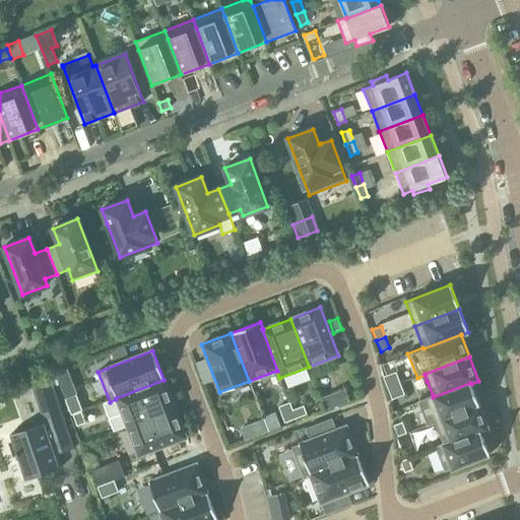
[(214,380),(206,359),(195,364),(203,384),(214,380)]
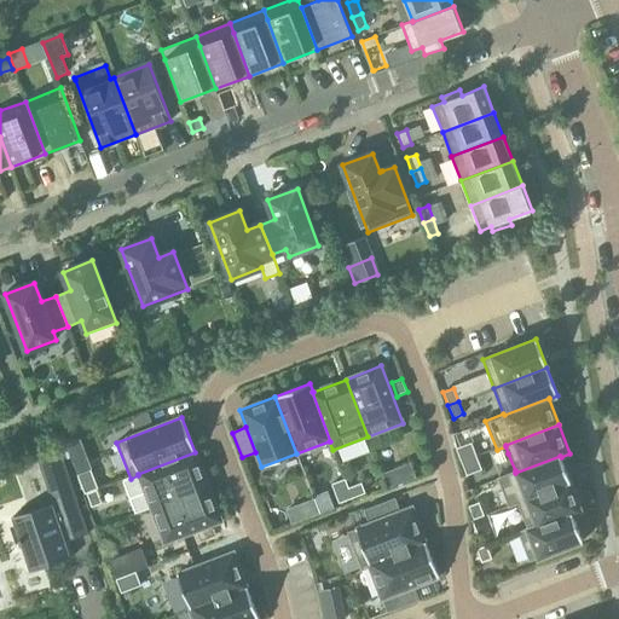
[(461,462),(475,456),(470,444),(456,449),(461,462)]
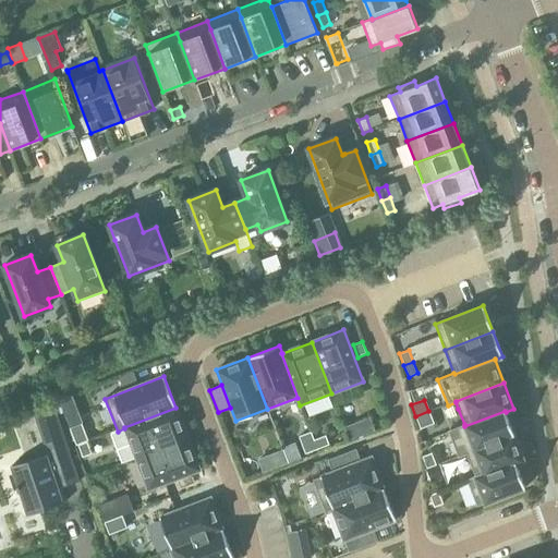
[(64,504),(59,488),(80,482),(55,407),(33,414),(47,455),(10,468),(27,517),(64,504)]
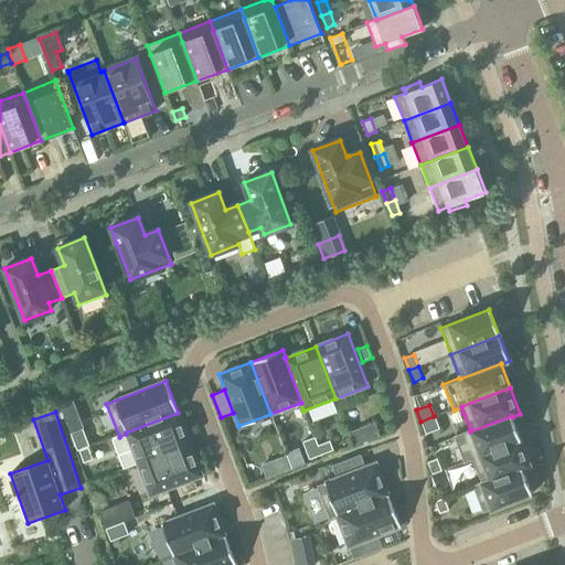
[(138,464),(190,444),(178,413),(126,433),(126,434),(138,464)]
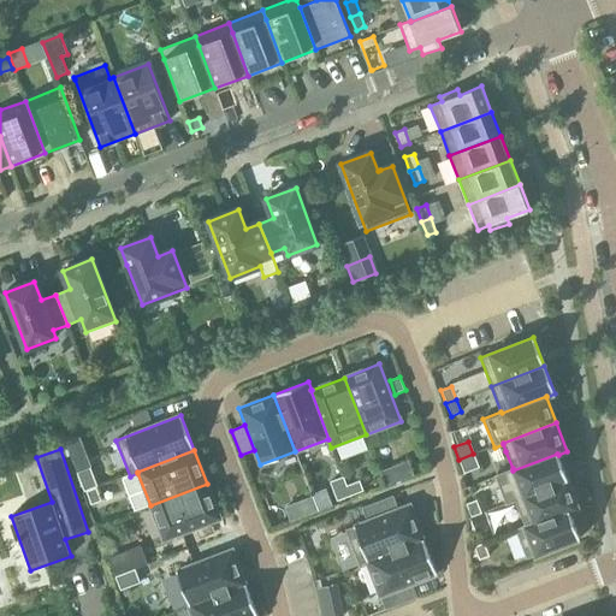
[(473,454),(458,460),(465,473),(479,467),(473,454)]
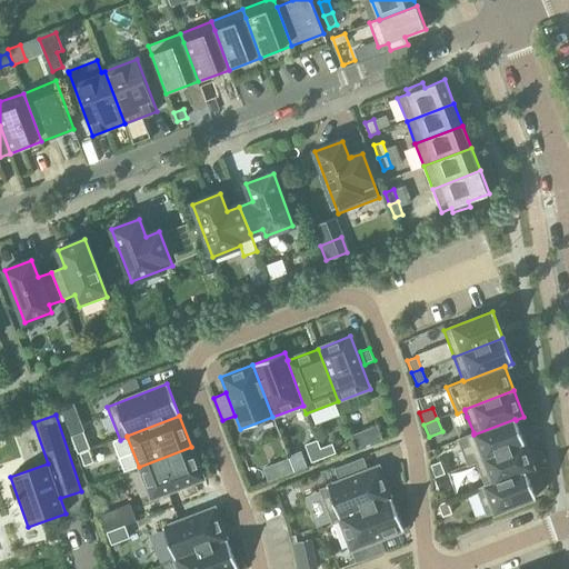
[(525,443),(516,420),(515,419),(473,435),(473,432),(457,439),(467,467),(476,463),(475,462),(525,443)]
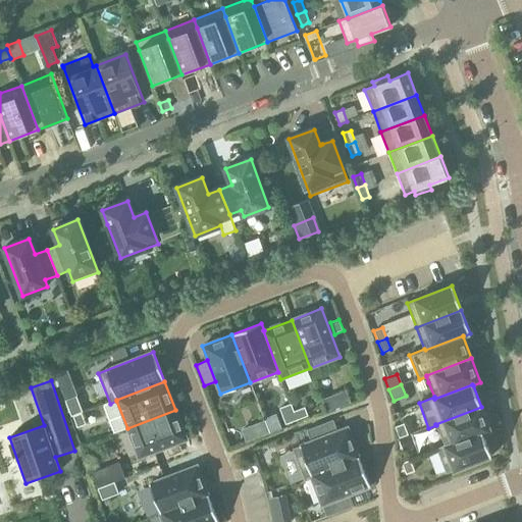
[(76,397),(65,401),(71,417),(83,413),(76,397)]
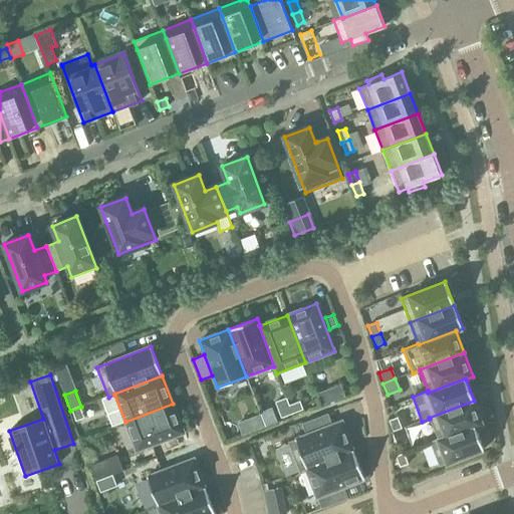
[(281,418),(292,414),(289,406),(286,398),(275,403),(281,418)]
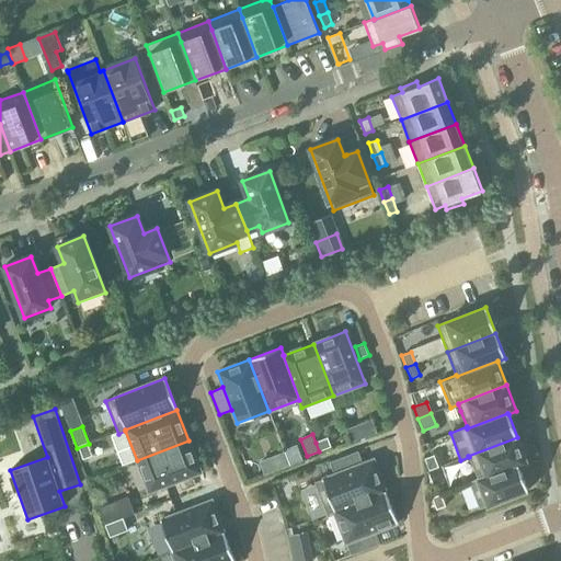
[(518,465),(518,466),(527,462),(517,437),(468,456),(469,457),(470,461),(478,479),(478,480),(518,465)]
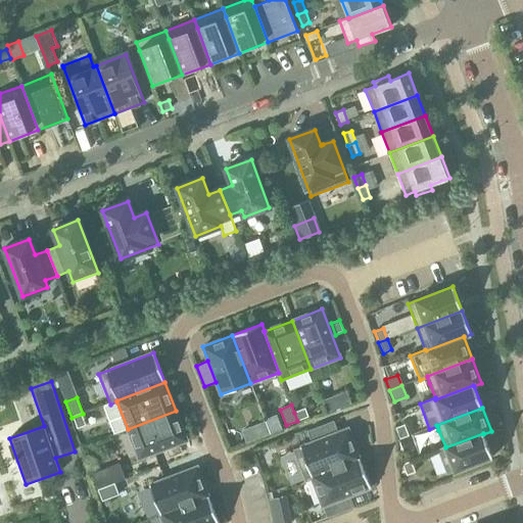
[(305,409),(294,413),(297,421),(308,417),(305,409)]
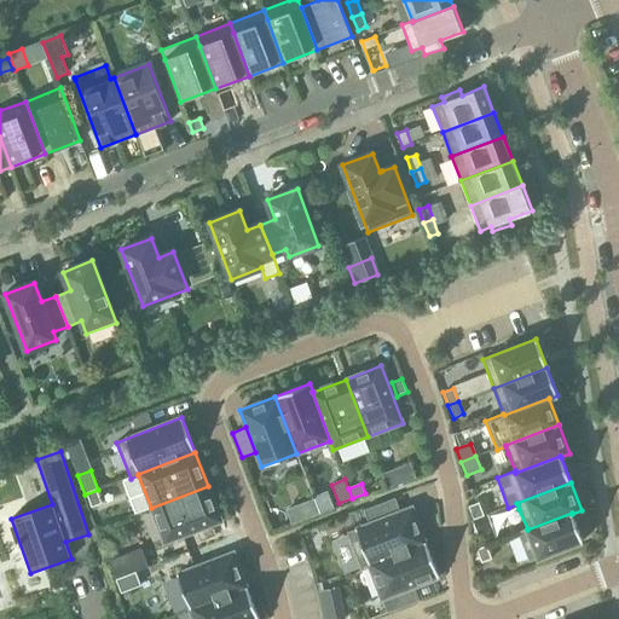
[(221,521),(208,486),(151,508),(165,543),(221,521)]
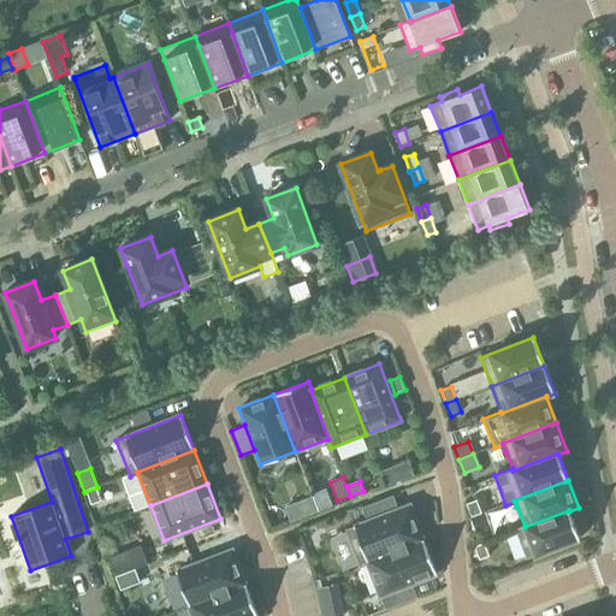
[(101,501),(96,489),(86,492),(92,505),(101,501)]
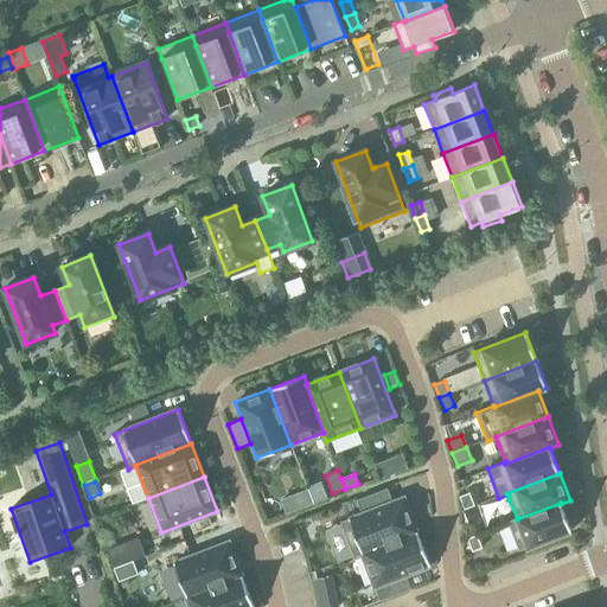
[(387,489),(357,500),(362,513),(393,502),(387,489)]
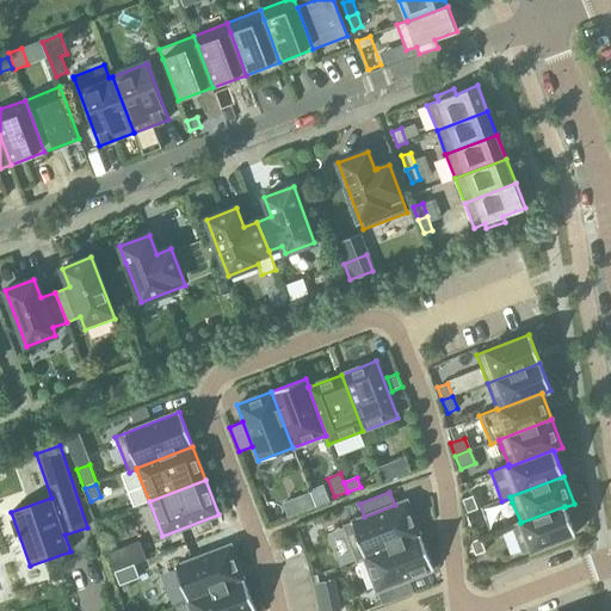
[(473,497),(462,500),(468,513),(477,508),(473,497)]
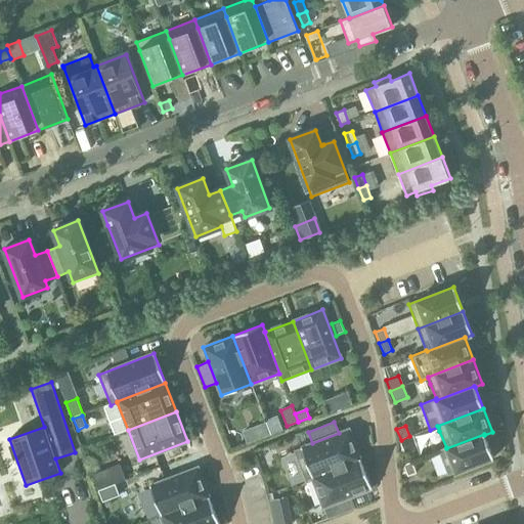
[(312,479),(311,478),(360,460),(348,430),(339,433),(312,443),(294,450),(305,481),(312,479)]
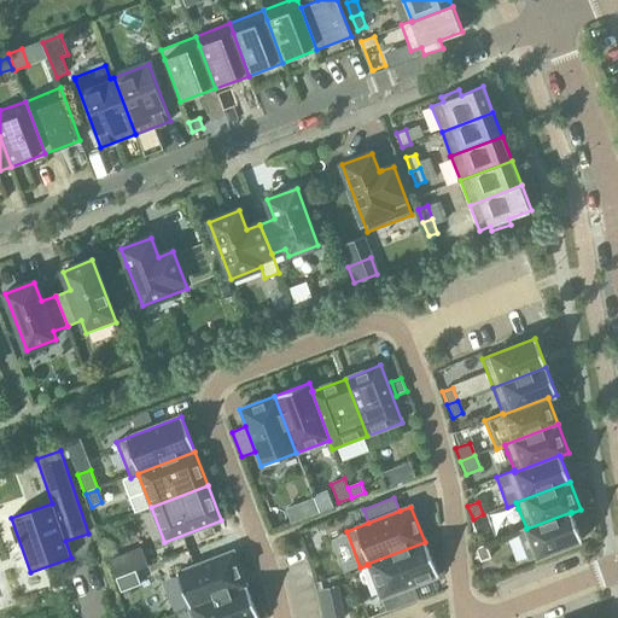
[(526,529),(526,528),(517,531),(528,561),(582,541),(571,513),(571,512),(526,529)]
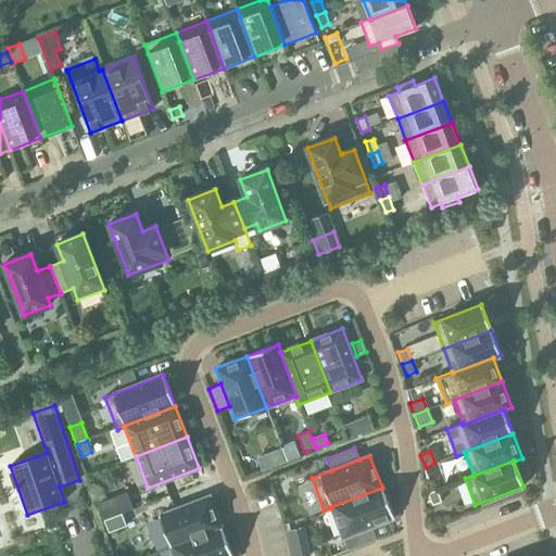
[(442,474),(439,464),(426,468),(429,479),(442,474)]
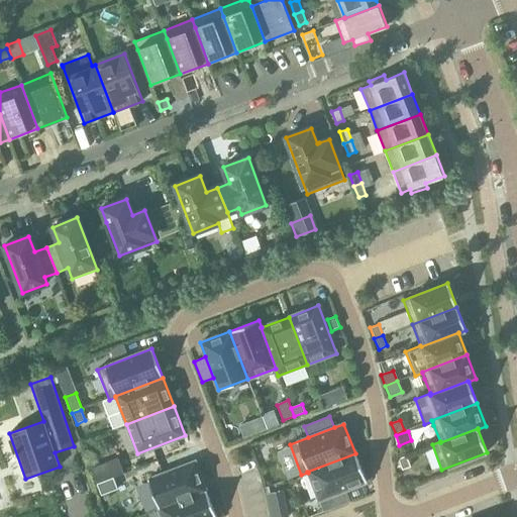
[(323,512),(346,503),(342,492),(367,483),(355,453),(307,472),(308,473),(323,512)]
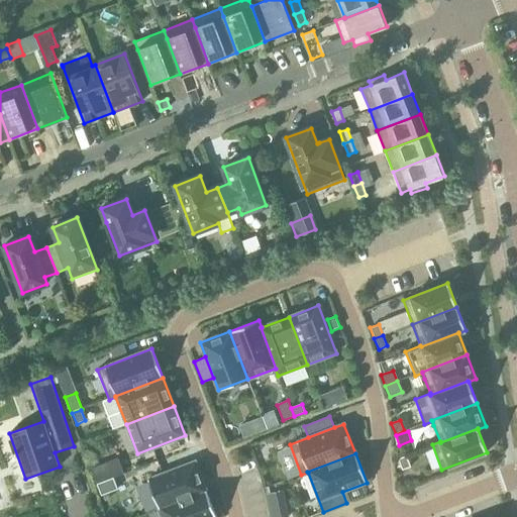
[(398,458),(402,470),(411,467),(407,455),(398,458)]
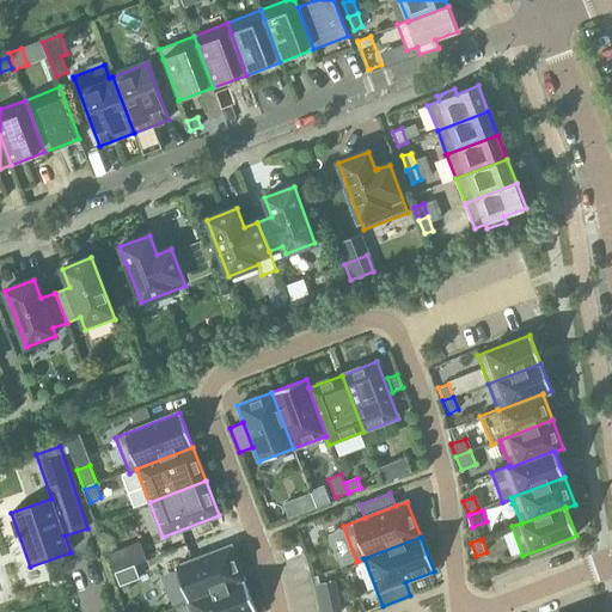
[(115,573),(146,561),(139,543),(108,555),(115,573)]
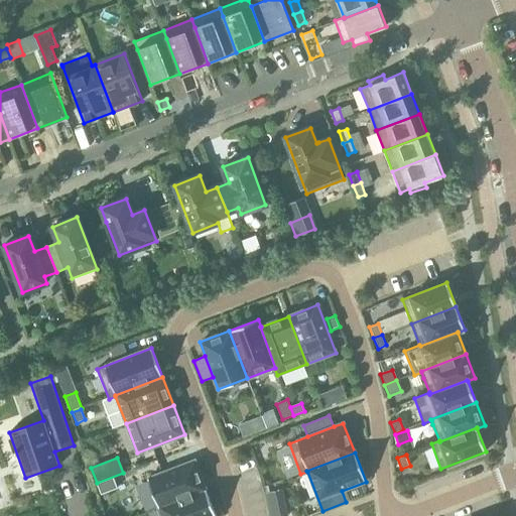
[(195,461),(147,479),(158,508),(206,490),(195,461)]
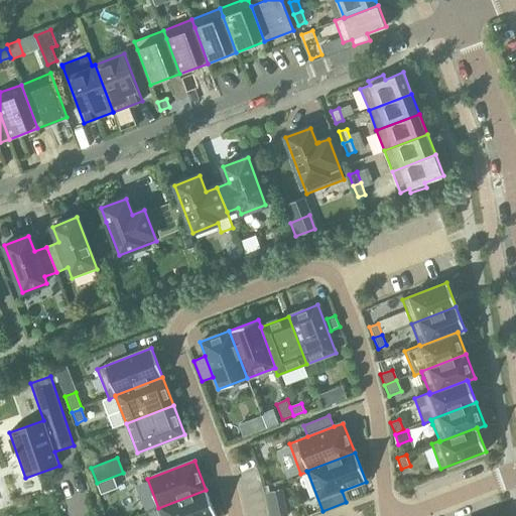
[(117,489),(113,478),(97,484),(101,494),(117,489)]
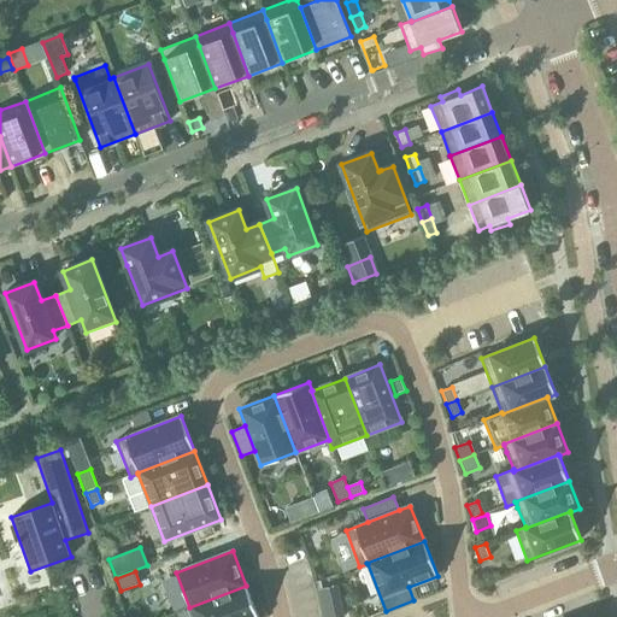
[(258,616),(246,586),(189,607),(193,616),(258,616)]
